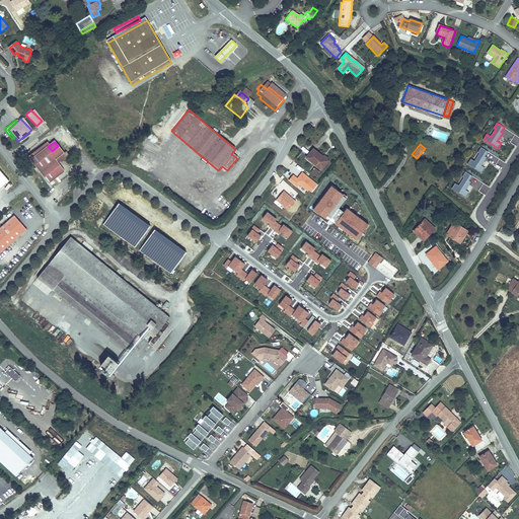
[(52,151),(48,146),(30,160),(48,184),(64,172),(59,165),(61,163),(63,164),(68,159),(58,146),(52,151)]
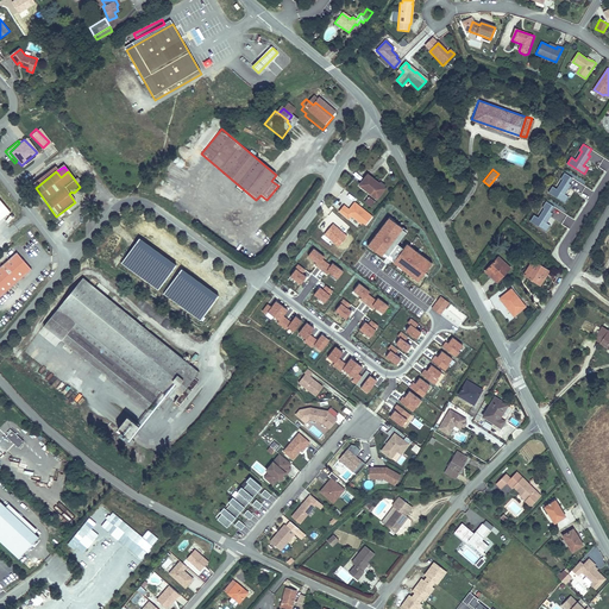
[(564,180),(557,189),(553,186),(550,192),(565,202),(569,196),(565,194),(571,184),(570,183),(573,177),(565,173),(562,177),(564,180)]
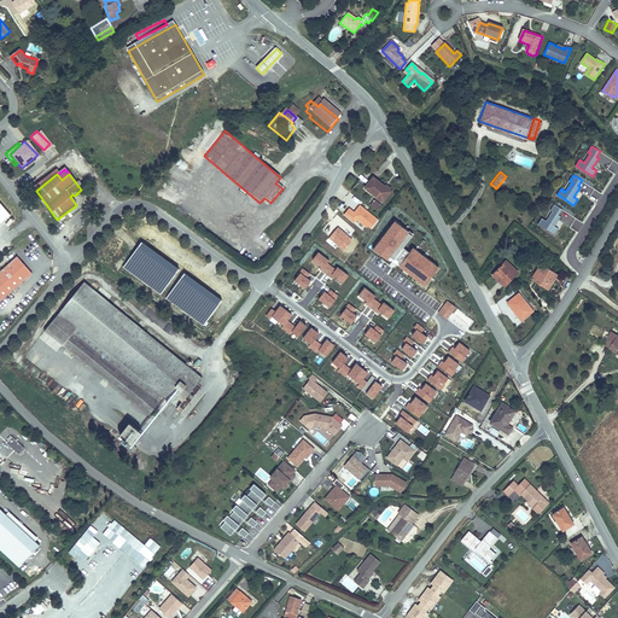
[(363,188),(382,203),(391,192),(372,178),(363,188)]
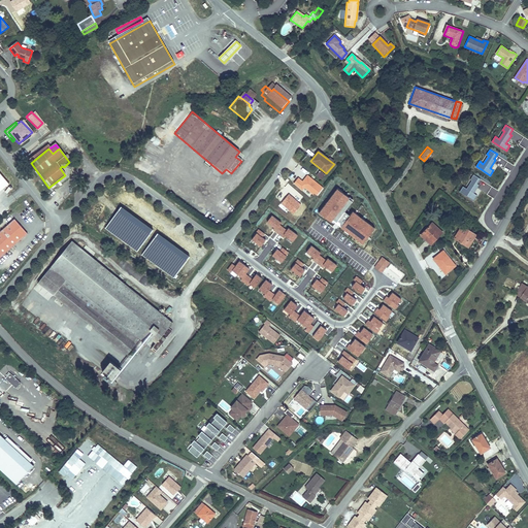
[(0,173),(0,192),(9,185),(0,173)]
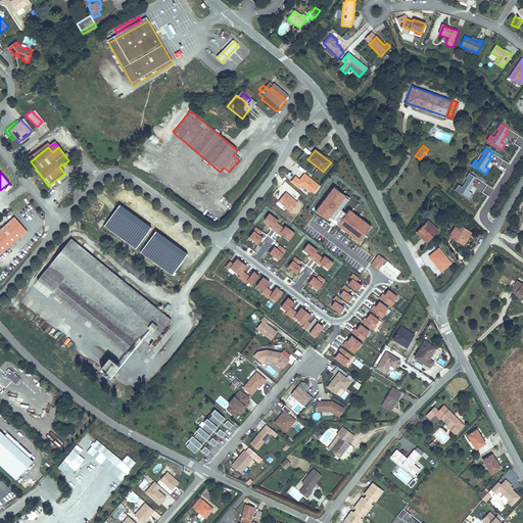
[(468,179),(463,187),(459,185),(456,190),(470,198),(473,193),(470,191),(475,183),(473,182),(476,177),(469,173),(466,178),(468,179)]
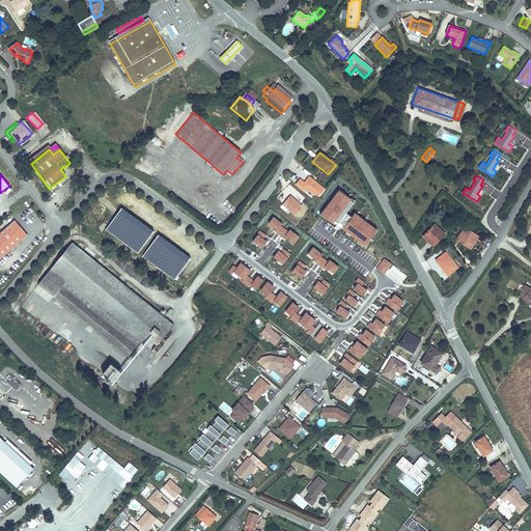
[(347,213),(356,201),(338,189),(322,214),(366,245),(378,228),(354,213),(352,216),(347,213)]
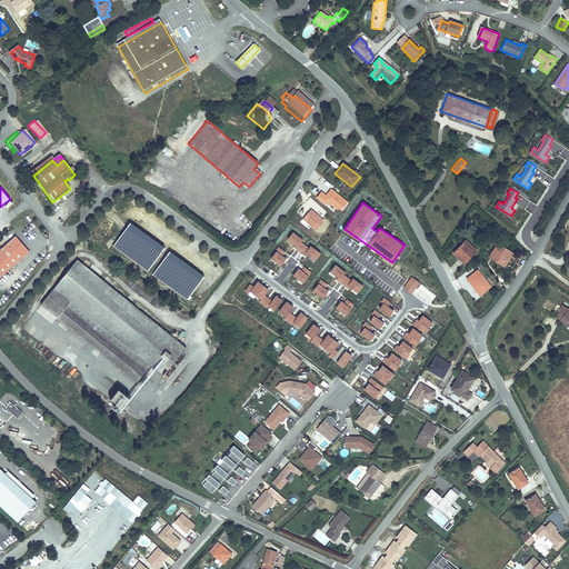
[(287,240),(315,261),(320,253),(310,246),(309,248),(301,242),(302,239),(292,232),(287,240)]
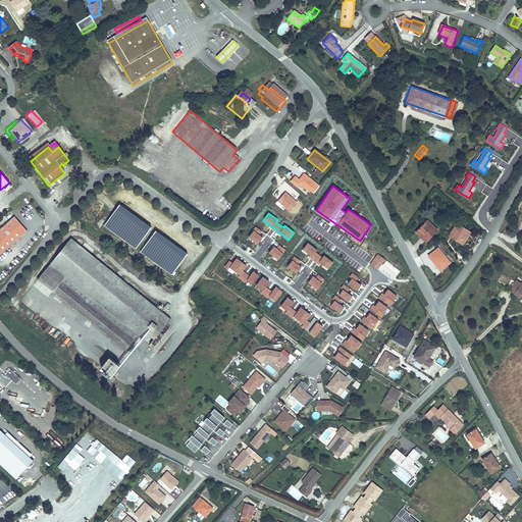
[(0,254),(28,230),(14,216),(0,228),(0,254)]
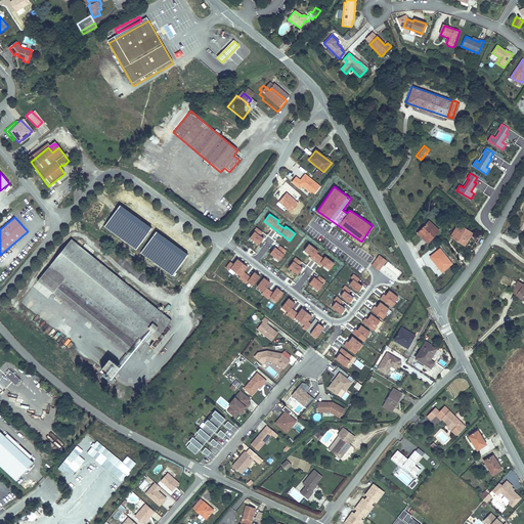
[(310,235),(321,223),(315,218),(304,230),(310,235)]
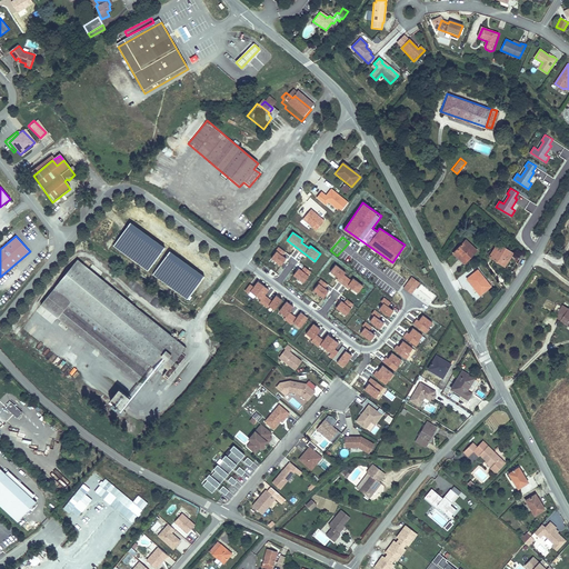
[(452,252),(465,265),(478,251),(466,239),(452,252)]
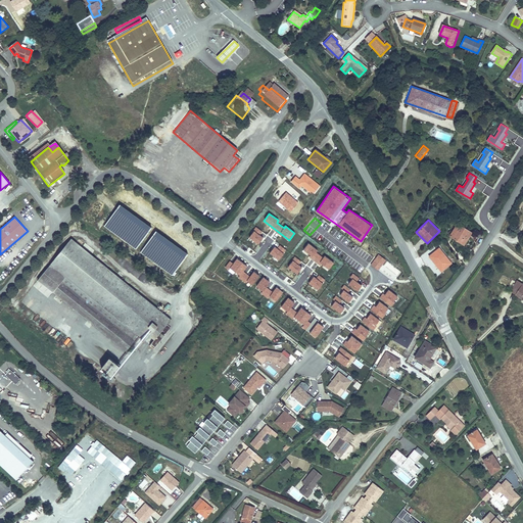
[(449,236),(465,245),(473,232),(458,223),(449,236)]
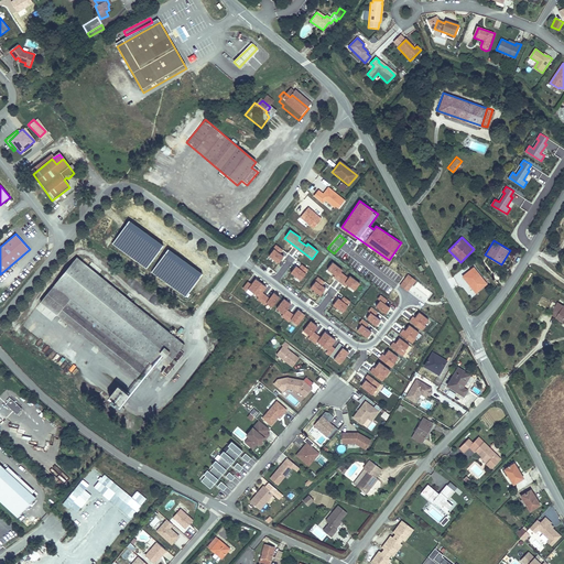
[(283,256),(280,253),(283,249),(277,245),(269,256),(279,263),(283,256)]
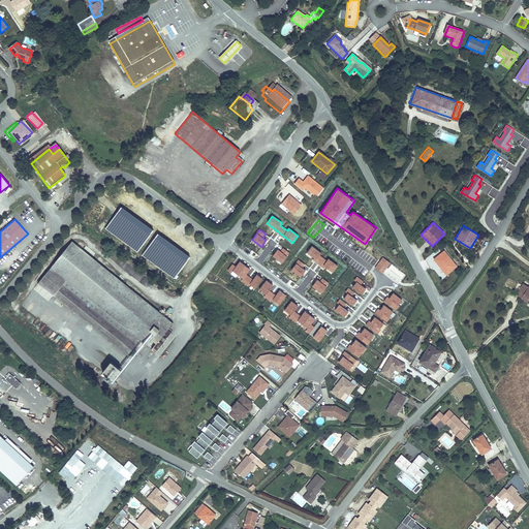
[(321,234),(317,239),(322,243),(327,238),(321,234)]
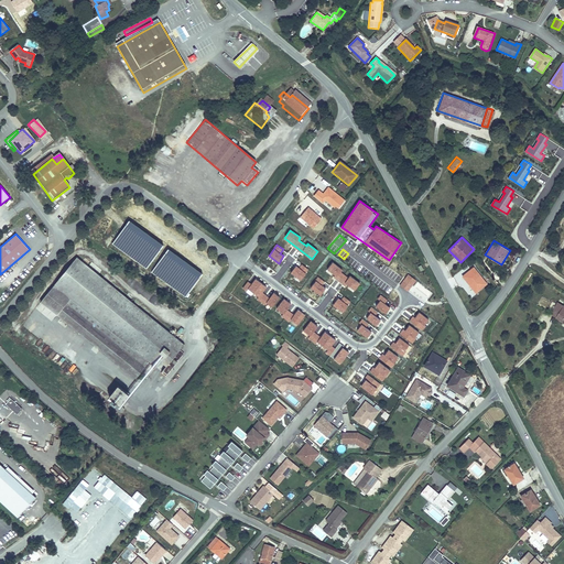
[(174,357),(185,346),(78,257),(40,302),(134,381),(142,372),(147,376),(155,367),(165,375),(176,360),(174,357)]
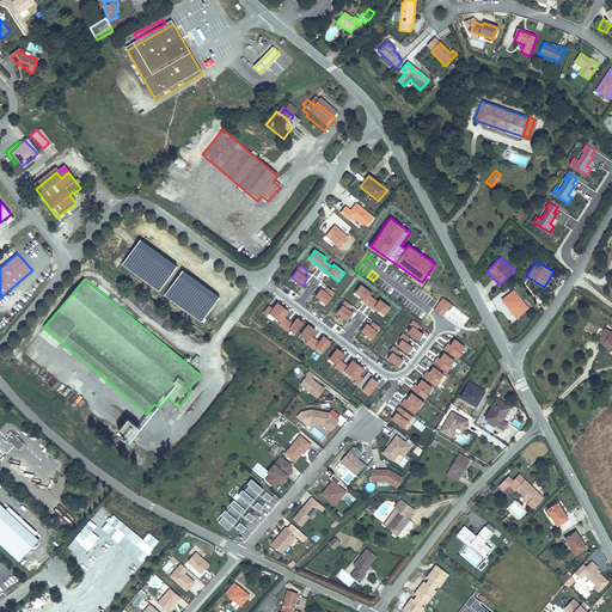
[(384,280),(378,286),(383,291),(390,285),(384,280)]
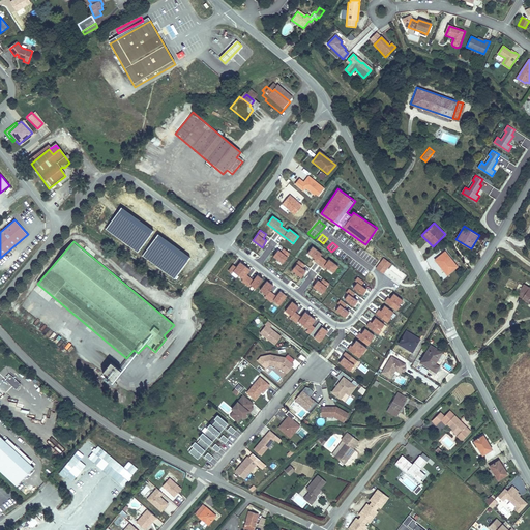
[(282,263),(290,254),(282,247),(273,257),(282,263)]
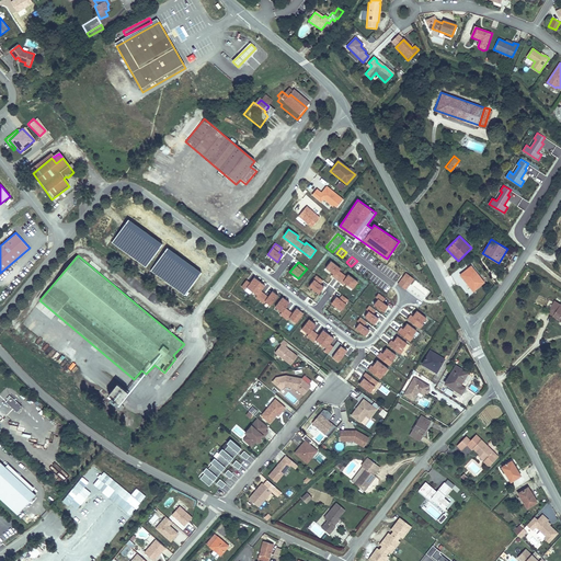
[(471,265),(459,275),(473,292),(485,283),(471,265)]
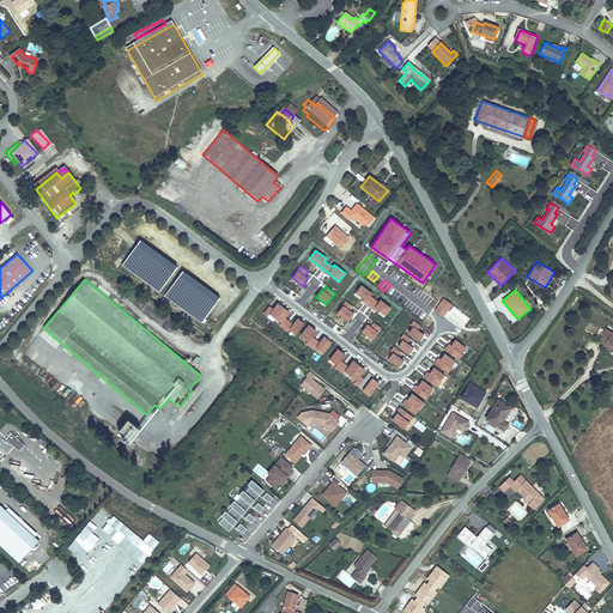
[(334,308),(340,295),(334,292),(329,305),(334,308)]
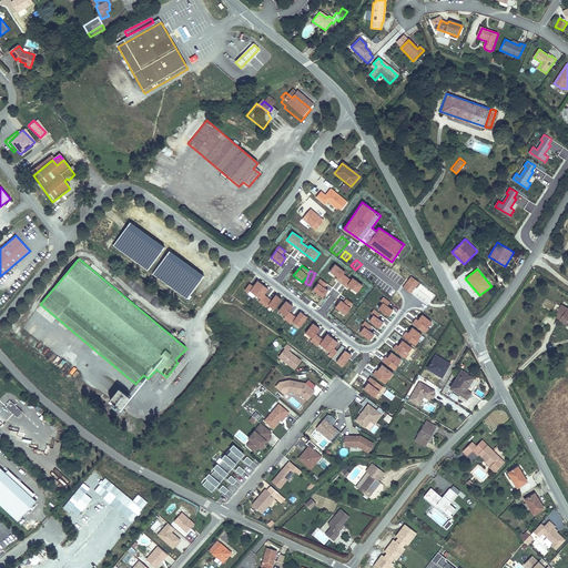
[(327,290),(324,287),(327,283),(321,279),(312,290),(323,297),(327,290)]
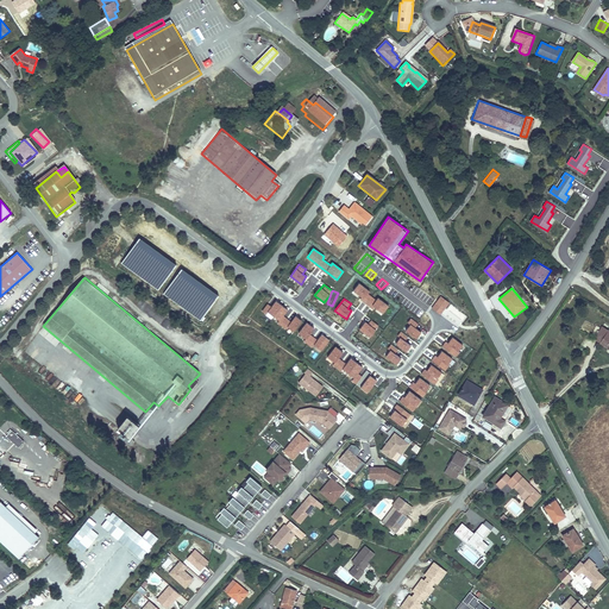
[(263,311),(278,320),(277,324),(286,330),(292,321),(283,316),(288,309),(276,301),(271,307),(267,303),(263,311)]
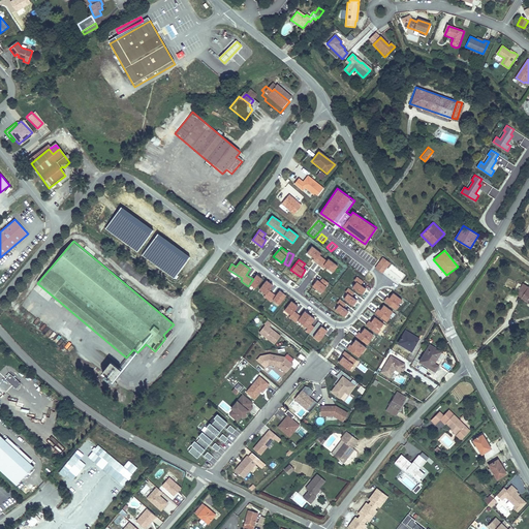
[(256,275),(250,285),(255,288),(261,278),(256,275)]
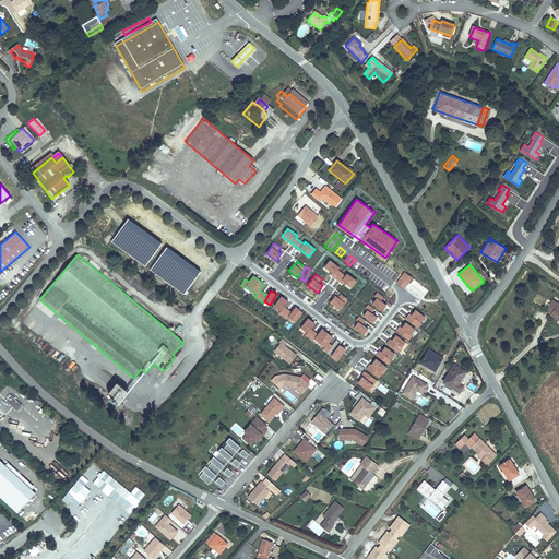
[(341,307),(347,298),(339,293),(333,302),(341,307)]
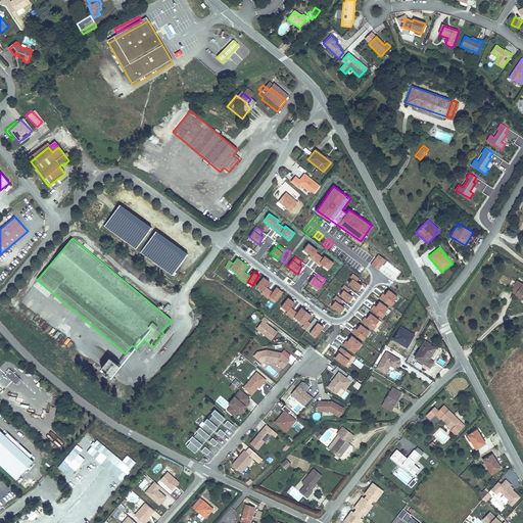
[(266,287),(270,282),(263,277),(256,286),(263,290),(260,293),(268,298),(273,292),(266,287)]
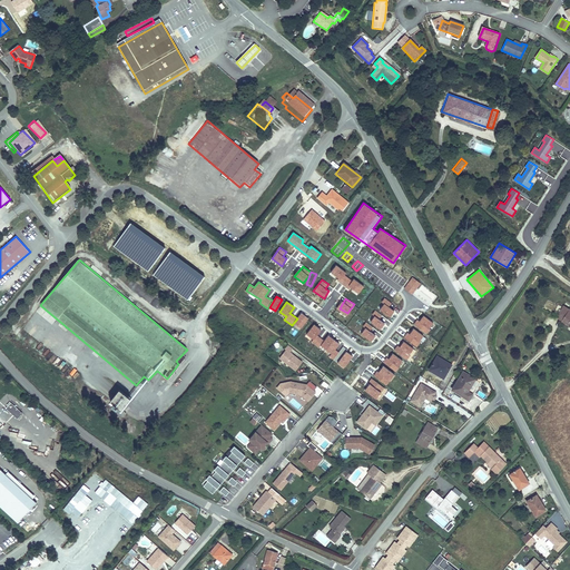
[(385,303),(381,308),(391,316),(394,311),(385,303)]
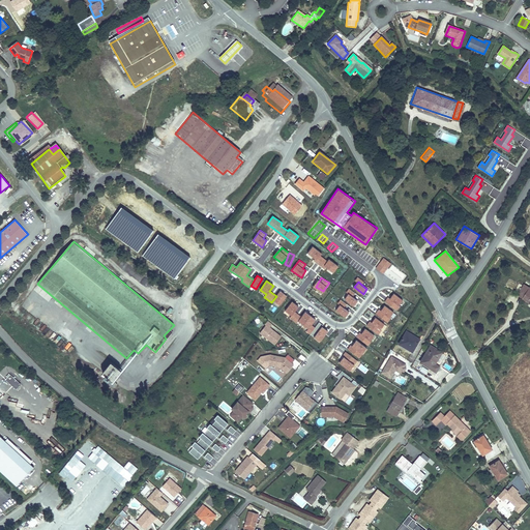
[(529,302),(529,287),(522,283),(516,294),(529,302)]
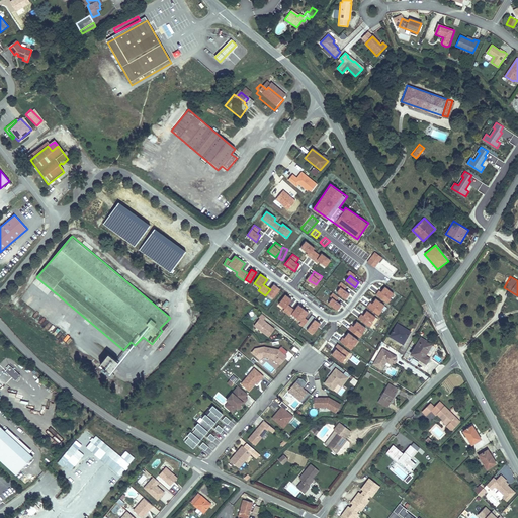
[(345,289),(347,286),(341,282),(339,285),(341,287),(337,291),(347,298),(350,293),(345,289)]
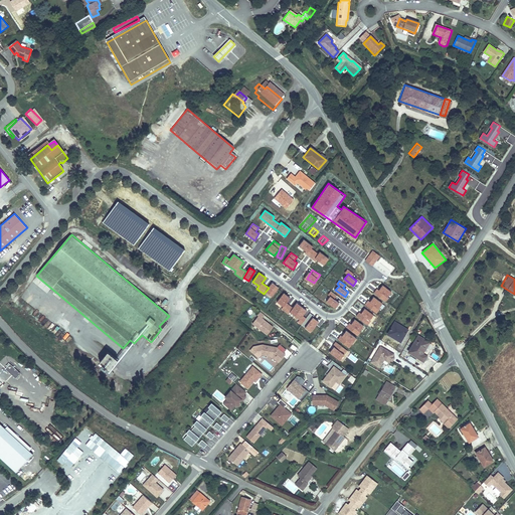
[(385,302),(392,292),(382,285),(375,294),(385,302)]
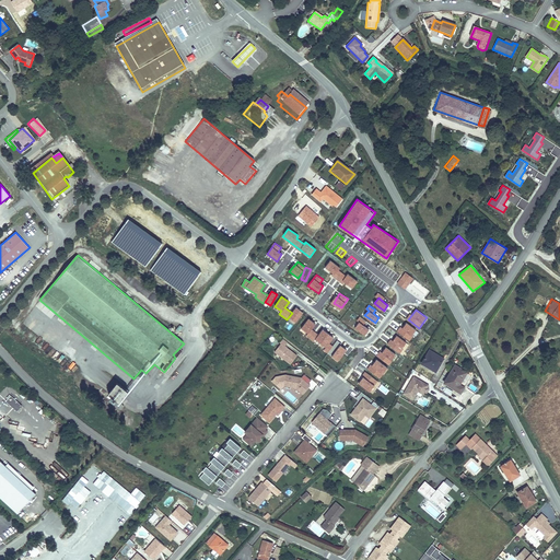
[(363,325),(366,322),(362,317),(354,326),(364,336),(370,330),(363,325)]
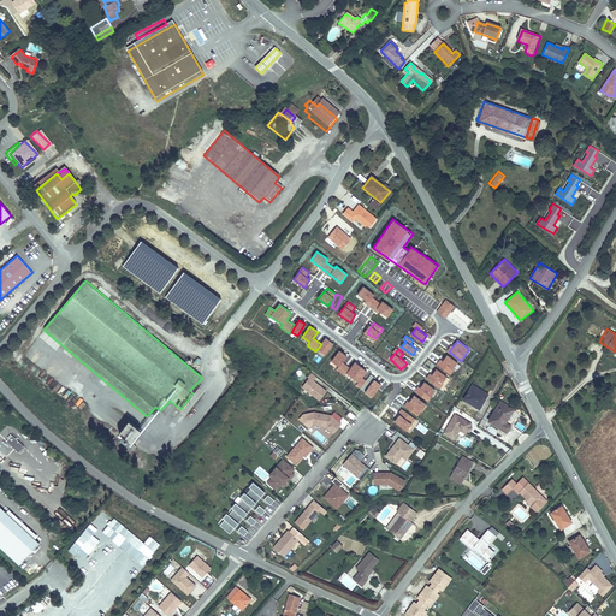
[(366,391),(371,384),(361,378),(366,371),(354,362),(350,368),(342,362),(347,356),(338,350),(331,361),(338,367),(336,371),(344,375),(347,373),(359,381),(356,385),(366,391)]
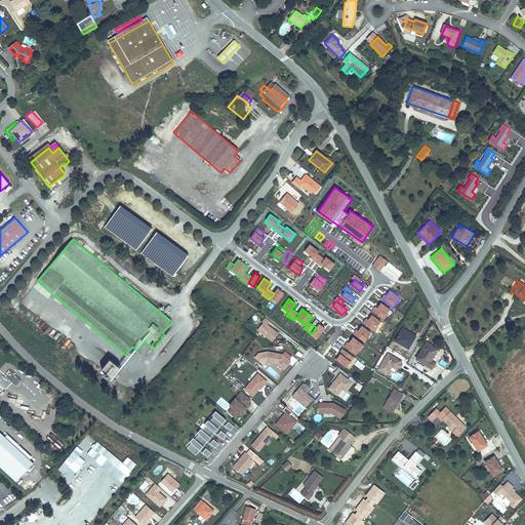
[(381,301),(373,311),(382,319),(391,311),(381,301)]
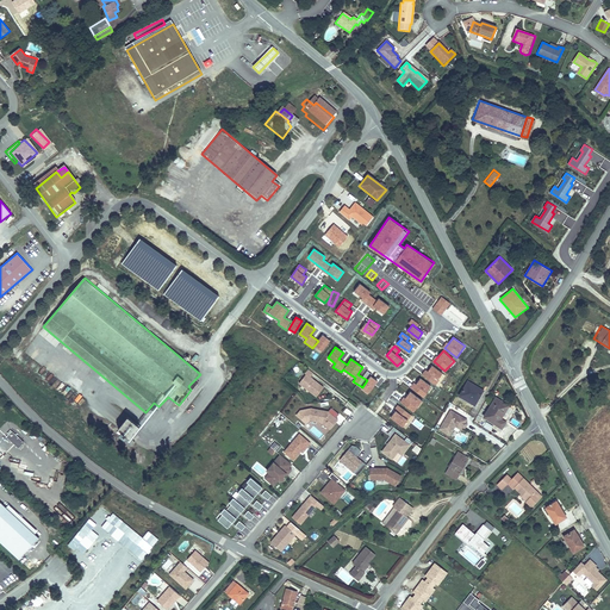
[(431,363),(423,375),(435,385),(443,372),(431,363)]
